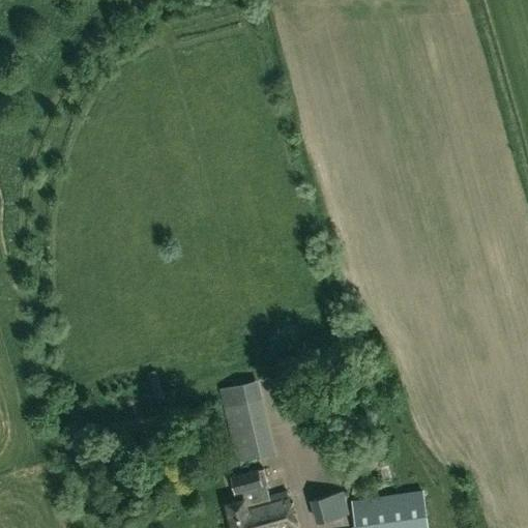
[(235,463),(274,453),(260,397),(221,406),(235,463)]
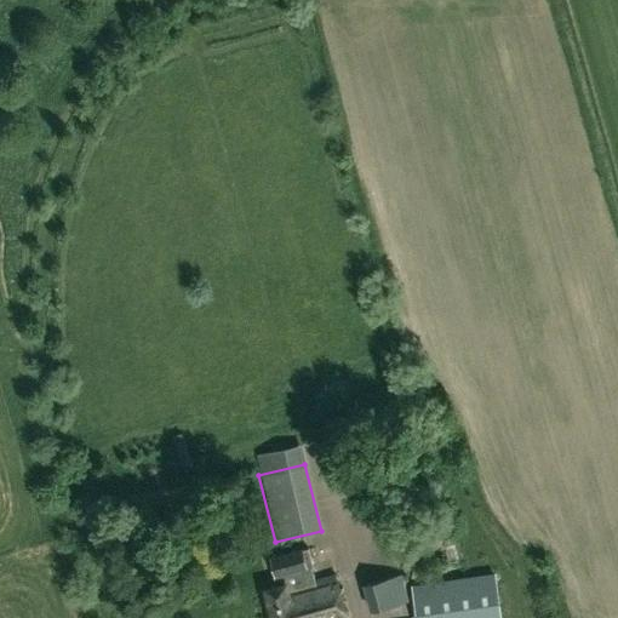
[(282,583),(261,589),(268,617),(347,617),(333,576),(314,582),(309,570),(312,568),(307,550),(299,551),(298,549),(268,559),(274,583),(282,581),(282,583)]
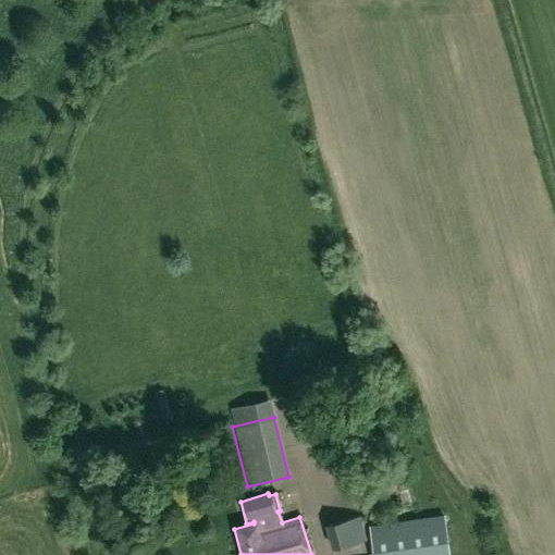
[(447,554),(442,516),(368,527),(372,554),(447,554)]
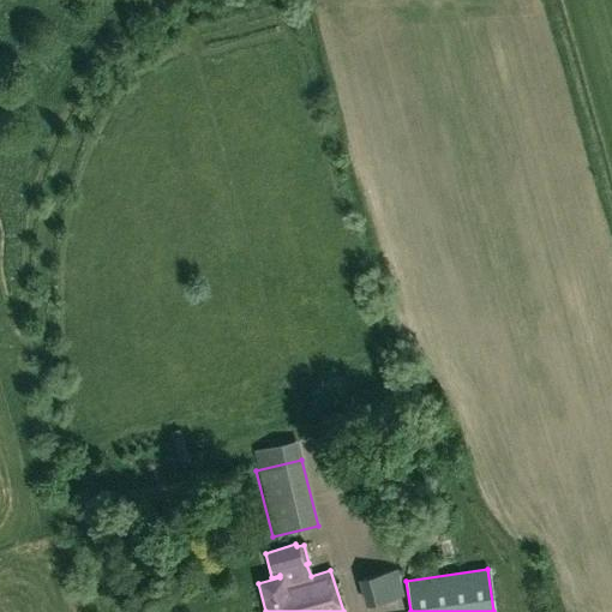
[(402,597),(395,570),(361,580),(369,606),(402,597)]
